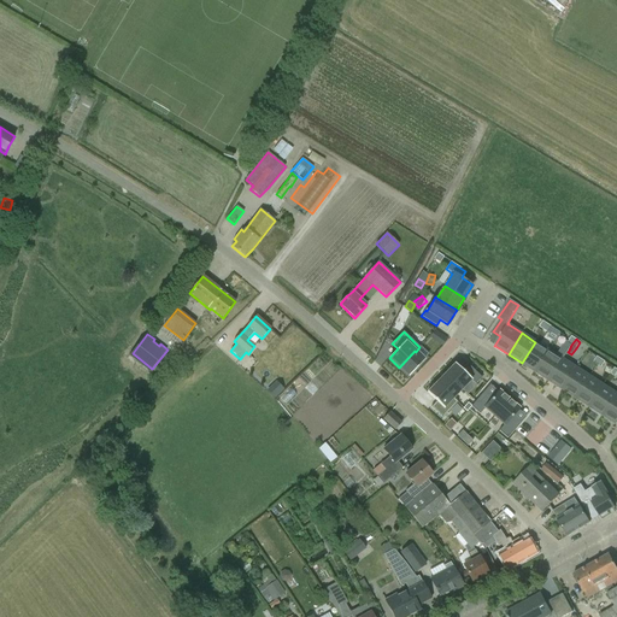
[(535,372),(550,351),(535,342),(522,363),(535,372)]
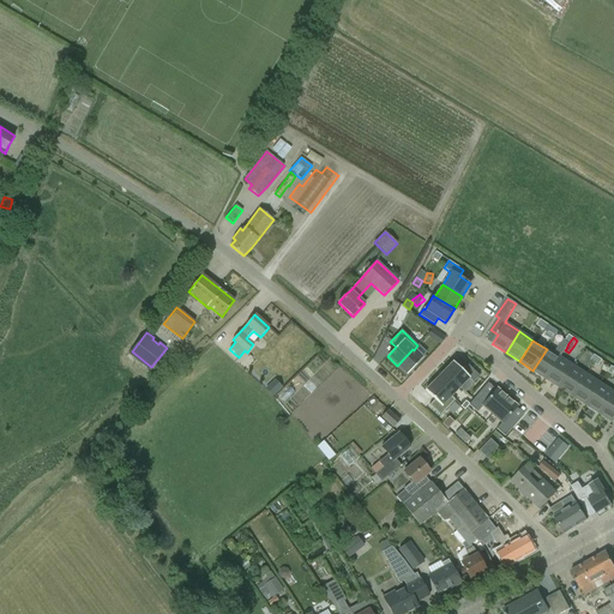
[(397,366),(407,375),(422,359),(414,350),(413,349),(397,366)]
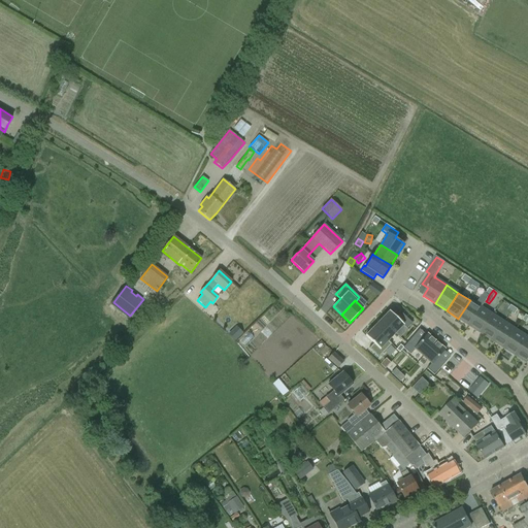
[(479,311),(482,307),(470,300),(458,319),(469,326),(479,311)]
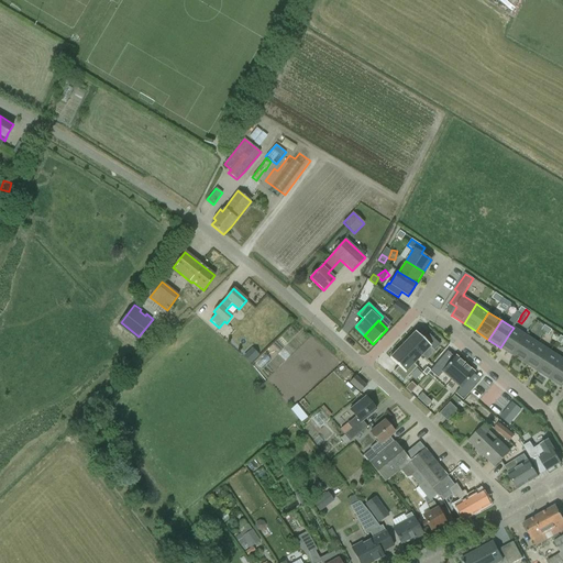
[(279,327),(272,333),(279,341),(286,335),(279,327)]
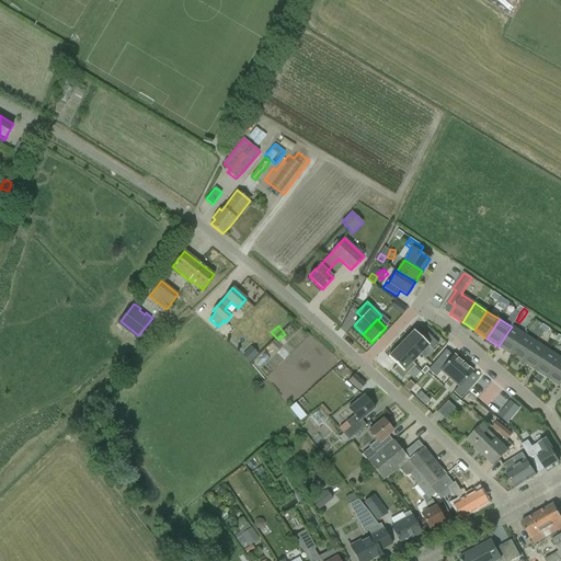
[(499,346),(511,354),(524,334),(512,327),(508,331),(499,346)]
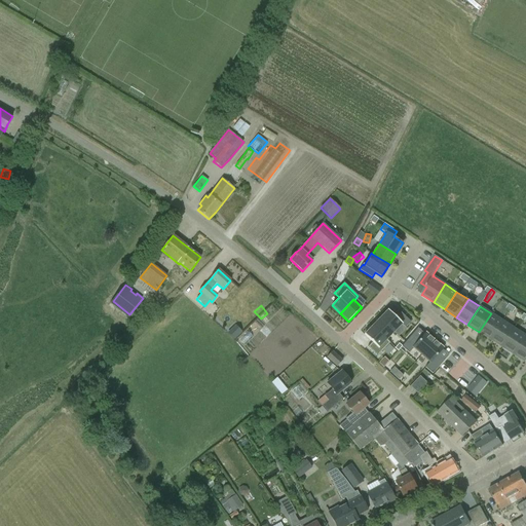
[(388,310),(380,318),(393,332),(395,332),(402,325),(405,328),(410,323),(401,312),(396,317),(388,310)]
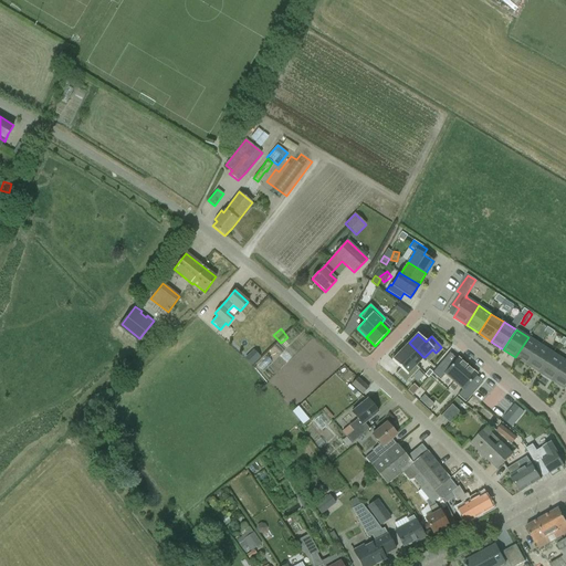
[(541,345),(528,337),(515,357),(528,365),(541,345)]
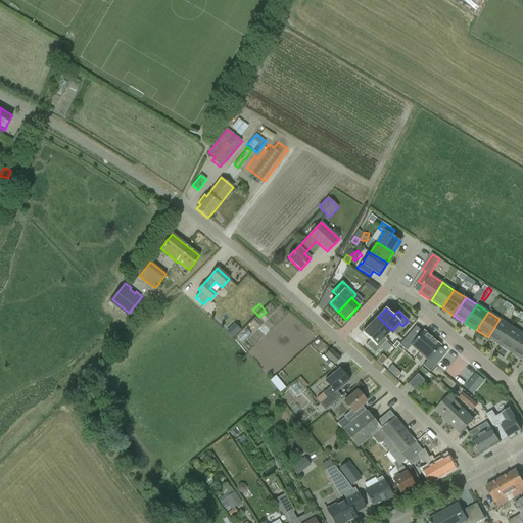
[(378,317),(370,325),(384,338),(392,330),(391,330),(378,317)]
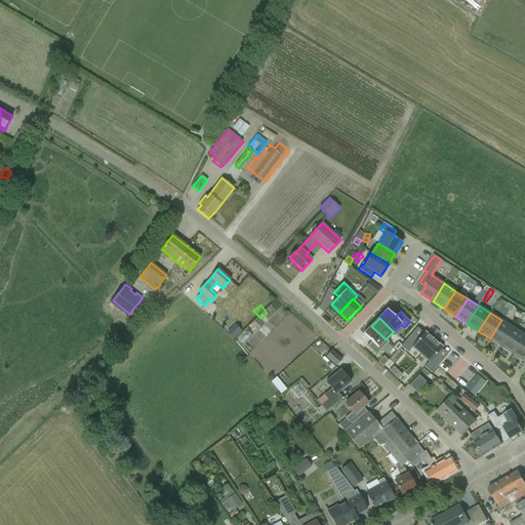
[(513,328),(501,320),(490,338),(501,347),(513,328)]
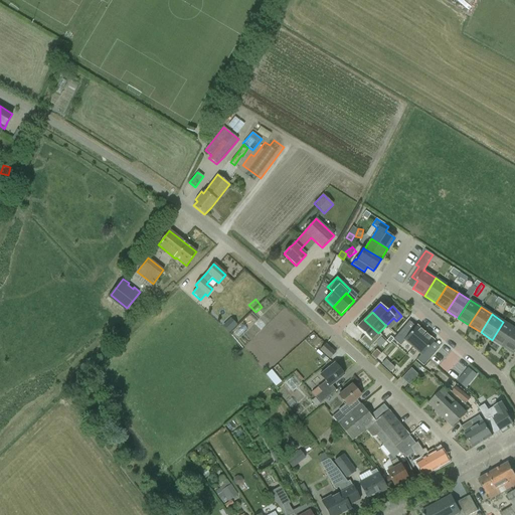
[(364,320),(356,328),(364,335),(359,340),(369,349),(382,336),(378,333),(364,320)]
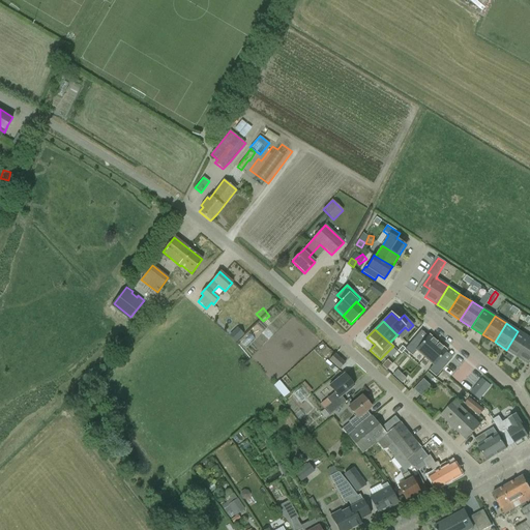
[(529,339),(518,331),(506,350),(518,357),(529,339)]
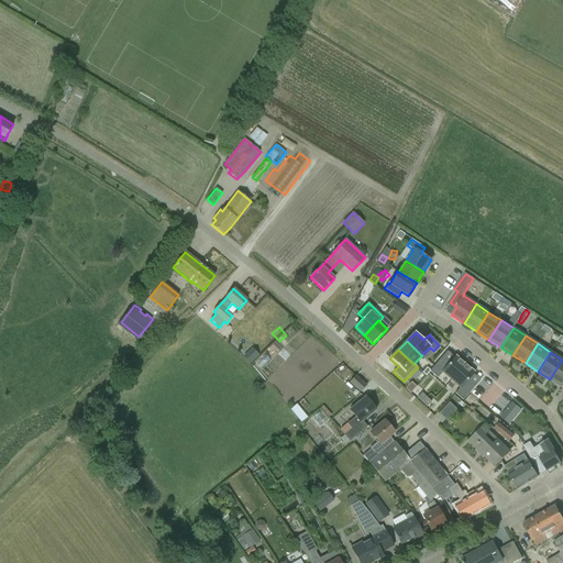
[(430,371),(430,372),(438,378),(442,373),(451,381),(465,364),(455,356),(454,357),(450,363),(442,357),(433,367),(430,371)]
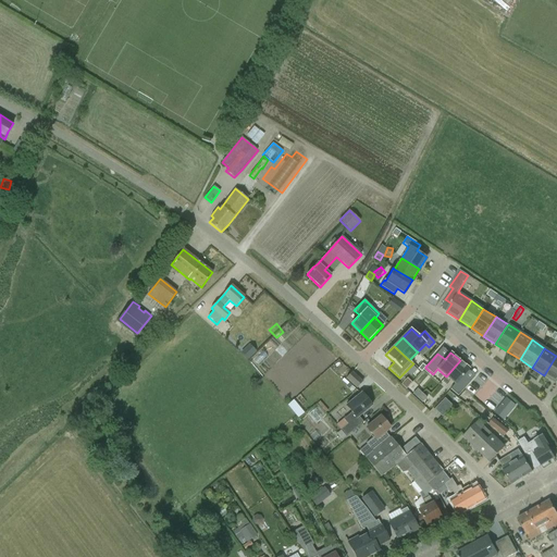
[(556,356),(544,375),(545,375),(556,383),(556,384),(556,383),(556,356)]
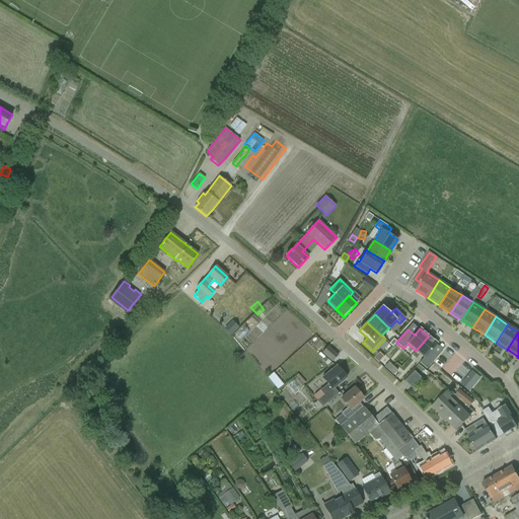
[(416,351),(424,358),(420,363),(427,369),(438,356),(432,350),(436,345),(437,344),(429,336),(416,351)]
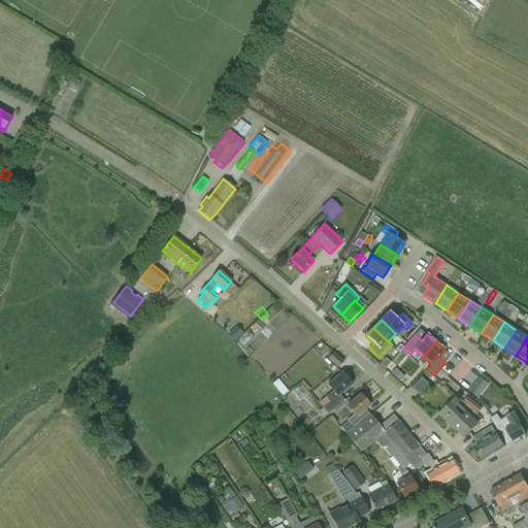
[(332,354),(328,359),(331,362),(336,366),(338,368),(343,362),(340,360),(334,354),(333,353),(332,354)]
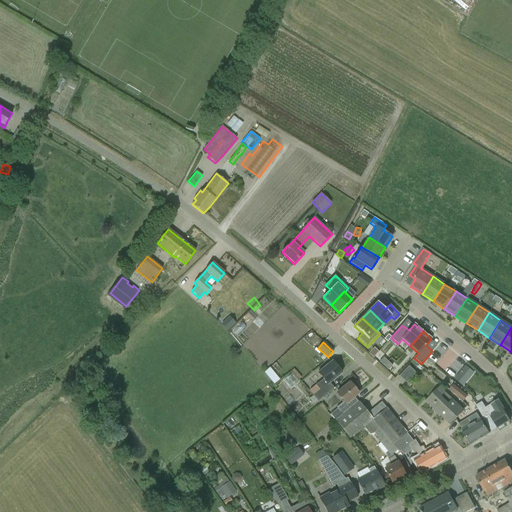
[(395,349),(403,355),(407,349),(398,344),(395,349)]
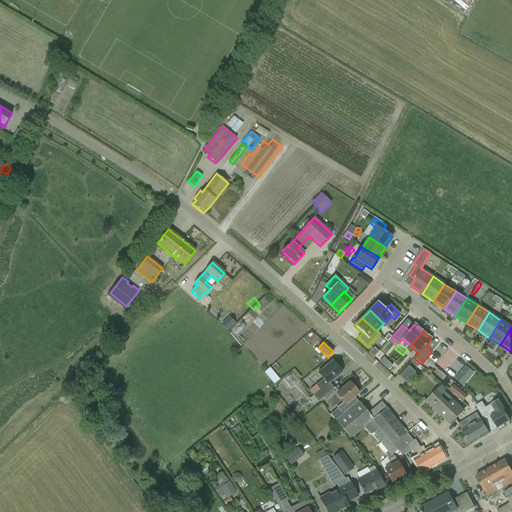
[(321,351),(318,355),(323,359),(326,355),(321,351)]
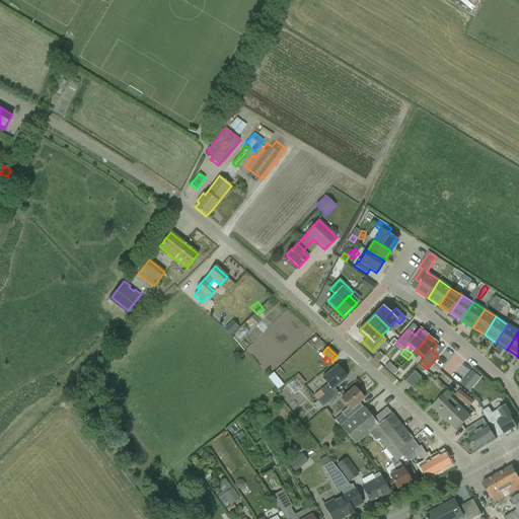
[(389,363),(385,367),(389,371),(393,367),(389,363)]
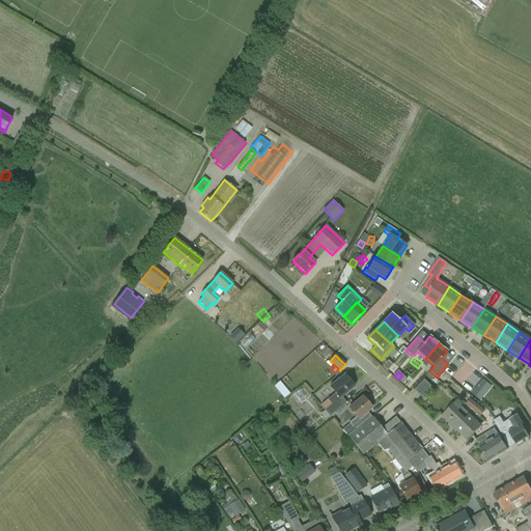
[(326,410),(331,416),(346,402),(341,397),(355,387),(344,374),(337,381),(330,387),(336,394),(322,406),(326,410)]
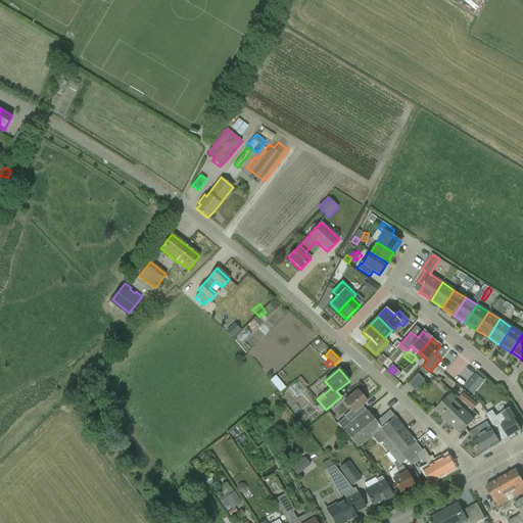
[(396,370),(392,374),(396,378),(400,373),(396,370)]
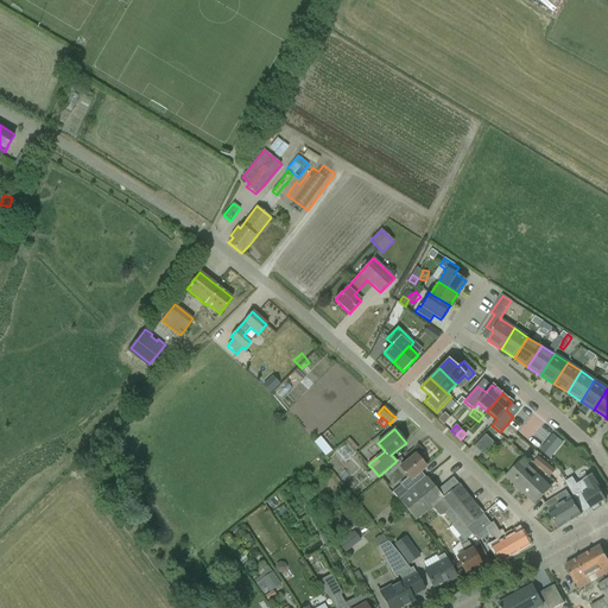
[(507,431),(502,436),(508,441),(513,436),(507,431)]
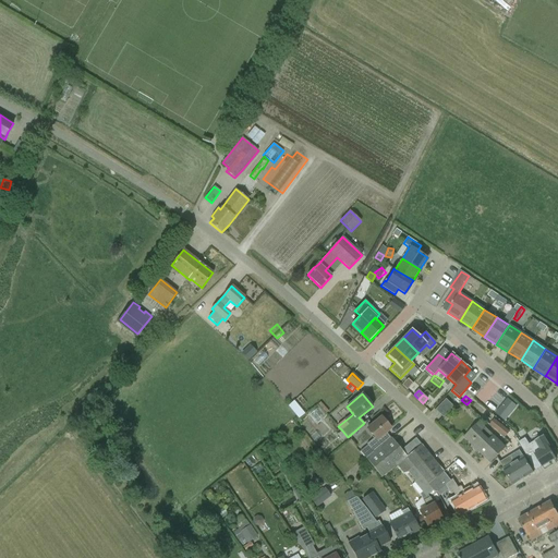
[(445,399),(435,410),(443,417),(452,407),(445,399)]
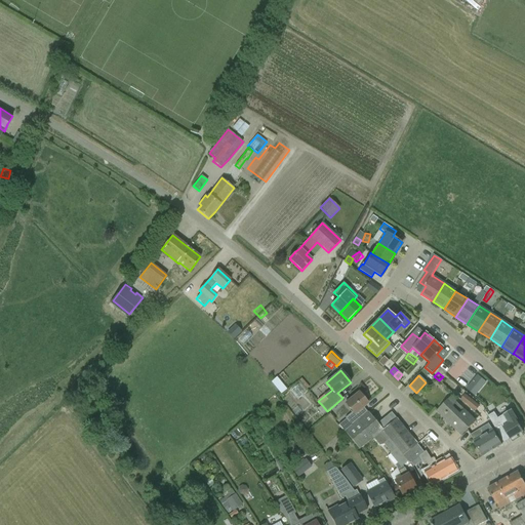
[(474,396),(486,382),(478,376),(467,390),(474,396)]
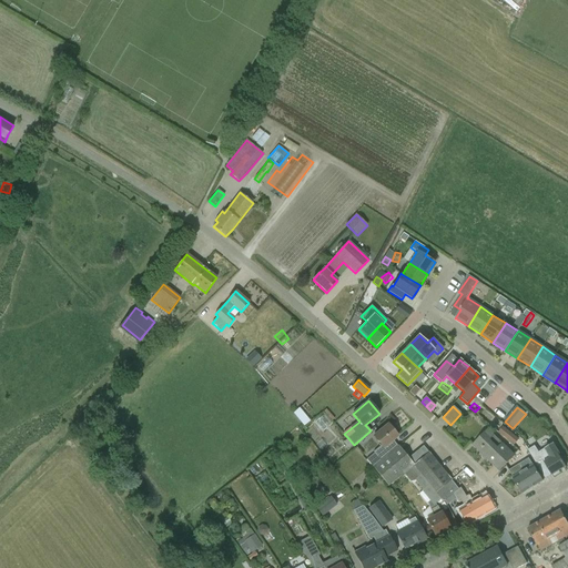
[(372,467),(397,447),(393,440),(398,436),(388,424),(373,436),(381,446),(373,453),(374,454),(366,460),(372,467)]
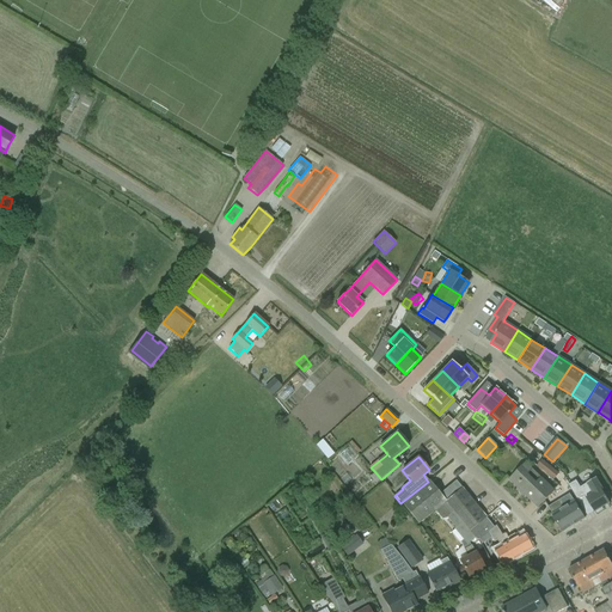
[(555,481),(560,475),(542,459),(537,465),(555,481)]
